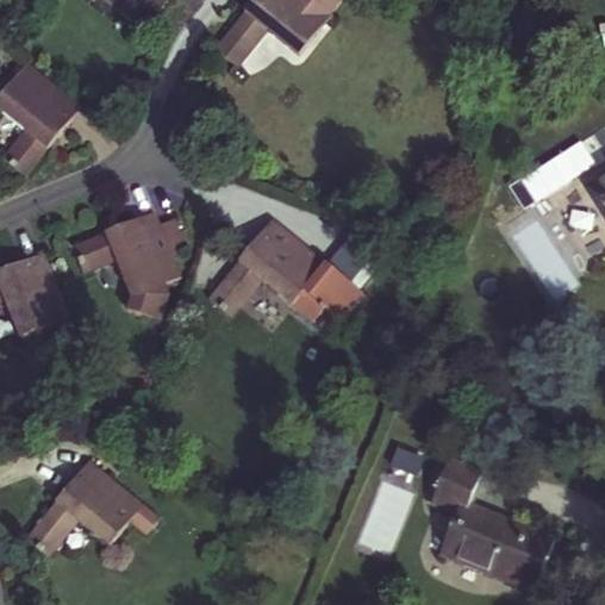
[(129,0),(123,8),(145,26),(166,0),(129,0)]
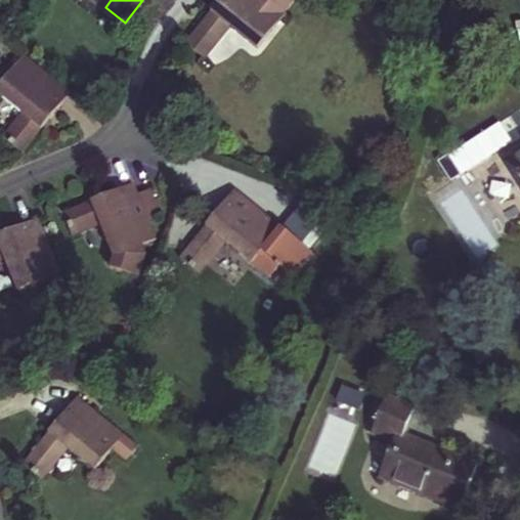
[(217,0),(187,42),(207,55),(227,27),(260,50),(287,12),(283,9),(289,0),(217,0)]
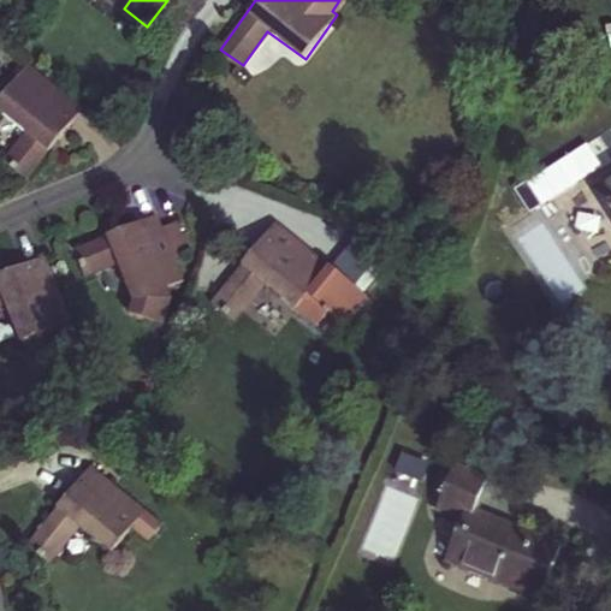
[(4,156),(27,175),(81,104),(25,61),(0,95),(0,107),(25,128),(4,156)]
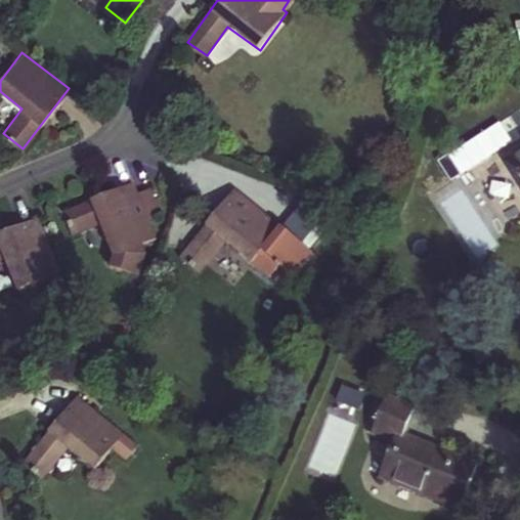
[(519,156),(510,163),(519,179),(519,156)]
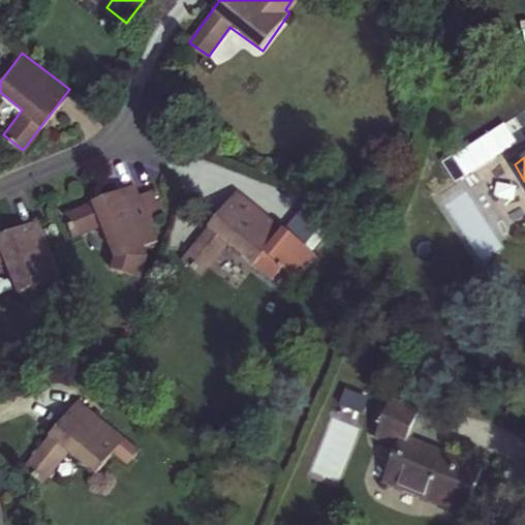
[(175,232),(191,247),(223,213),(249,238),(277,210),(235,170),(175,232)]
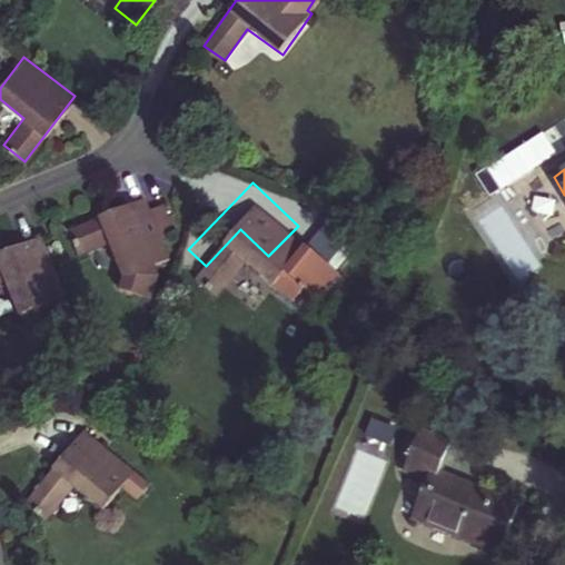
[(70,228),(80,257),(110,247),(121,280),(124,280),(126,289),(122,297),(146,306),(155,283),(146,278),(150,271),(168,266),(159,238),(150,210),(147,204),(70,228)]
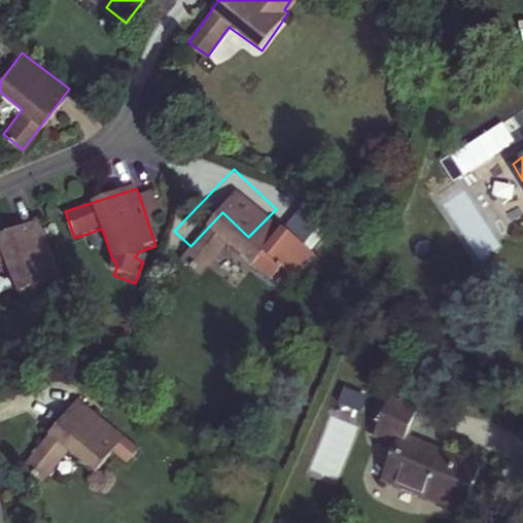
[(147,220),(160,216),(150,190),(139,195),(147,220)]
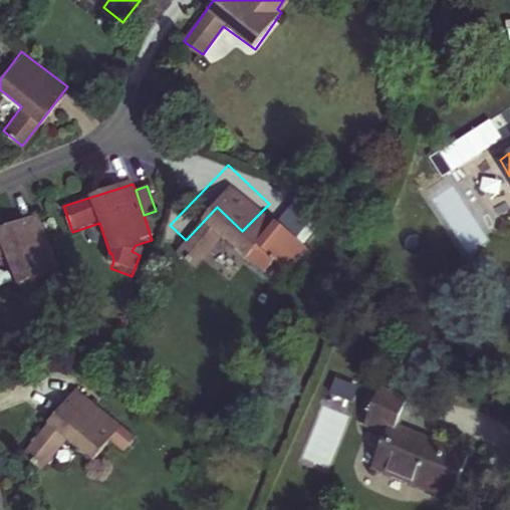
[(0,257),(6,255),(15,282),(55,271),(35,217),(0,228),(0,257)]
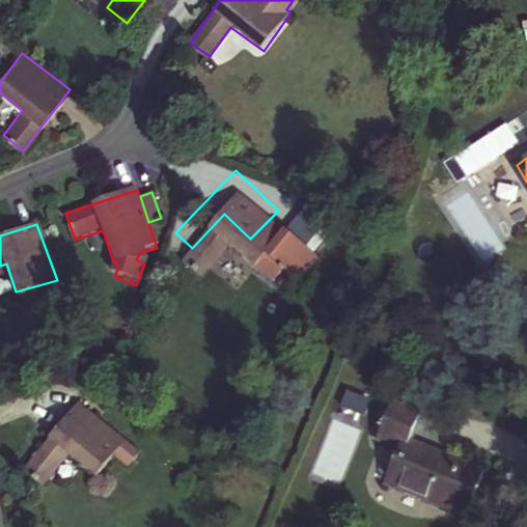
[(381,477),(468,511),(486,467),(413,439),(423,413),(391,399),(377,435),(394,442),(381,477)]
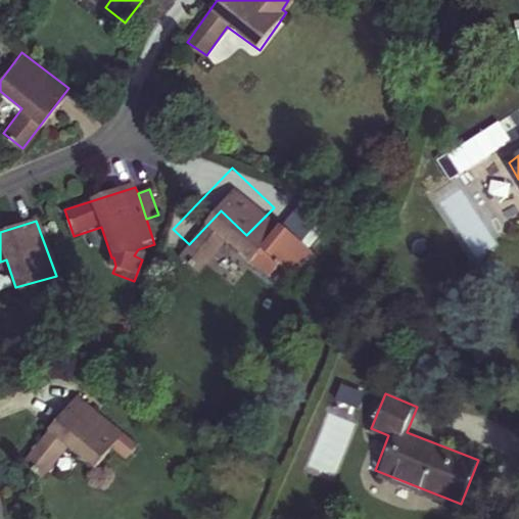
[(19,459),(38,474),(63,443),(92,468),(109,449),(124,461),(135,446),(75,394),(19,459)]
